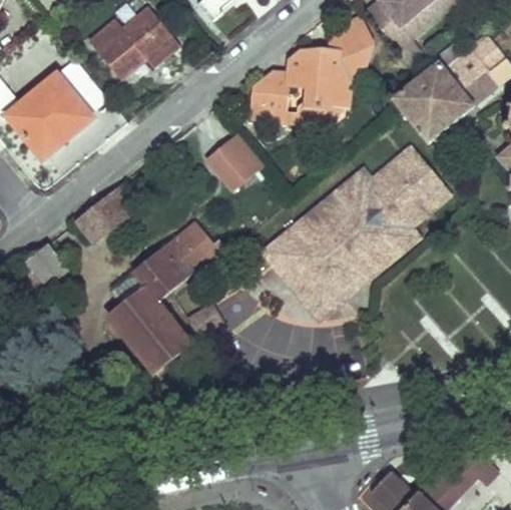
[(213,18),(235,0),(201,0),(200,1),(213,18)]
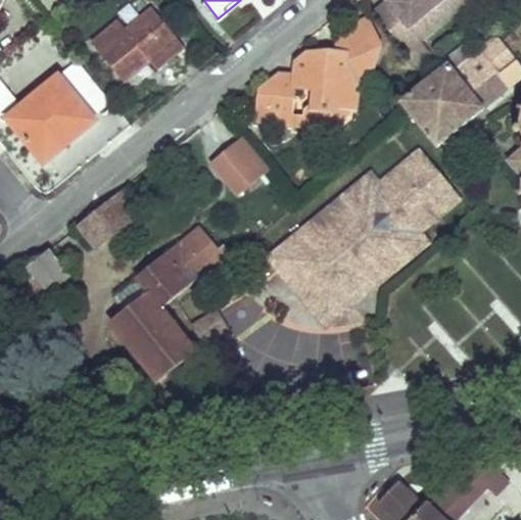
[(386,0),(373,10),(425,75),(429,50),(420,38),(388,0),(386,0)]
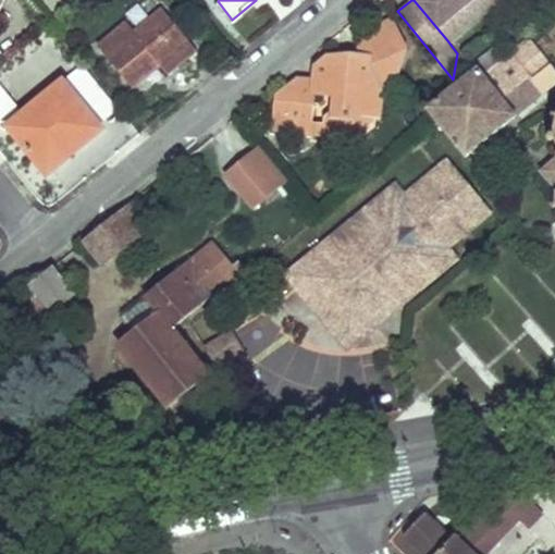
[(414,0),(447,40),(476,16),(465,2),(467,0),(414,0)]
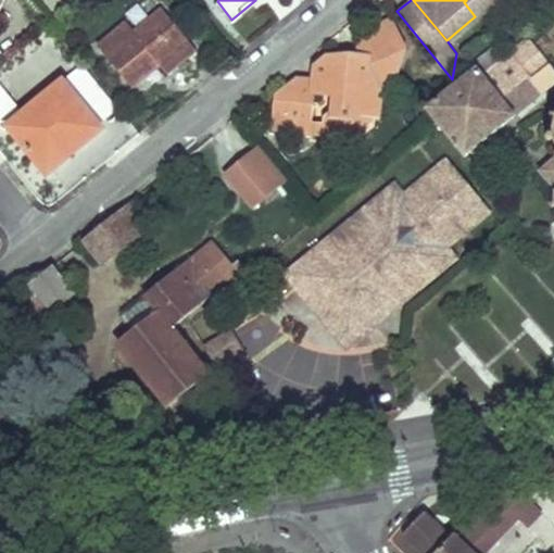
[(495,0),(466,0),(464,2),(475,16),(495,0)]
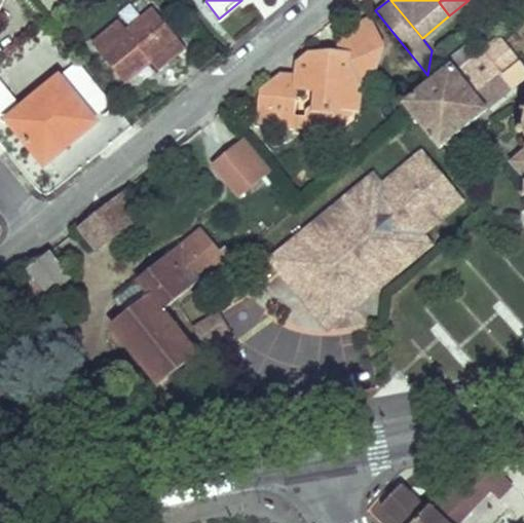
[(91,40),(123,80),(150,59),(157,67),(184,45),(151,6),(124,28),(117,19),(91,40)]
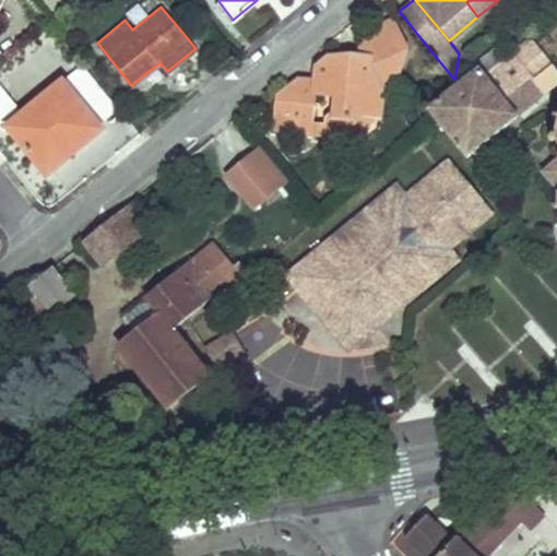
[(384,83),(383,81),(382,80),(395,71),(387,58),(401,48),(386,21),(370,31),(367,46),(356,44),(354,57),(344,56),(334,64),(330,57),(318,67),(316,82),(299,80),(296,96),(280,94),(275,126),(304,131),(312,126),(316,90),(335,92),(334,106),(324,114),(322,132),(351,135),(353,116),(359,110),(376,113),(378,97),(383,95),(377,89),(384,83)]
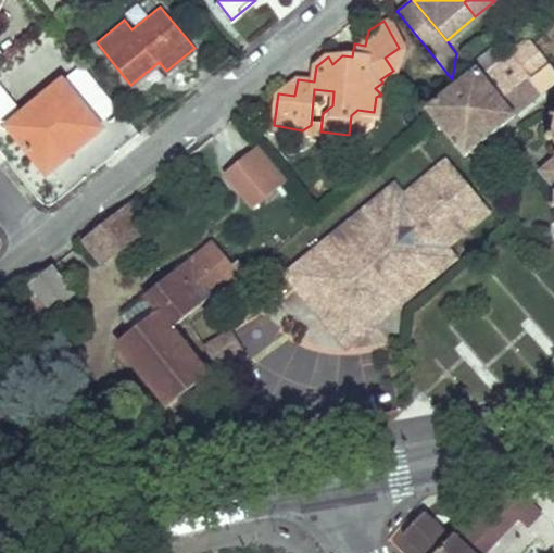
[(553,73),(553,66),(526,34),(494,59),(479,72),(476,65),(425,107),(462,153),(514,110),(513,109),(553,73)]
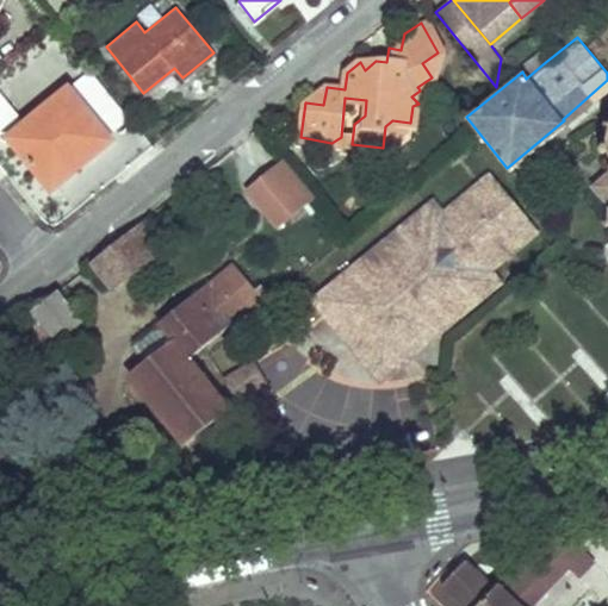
[(534,54),(517,67),(522,72),(526,79),(543,64),(534,54)]
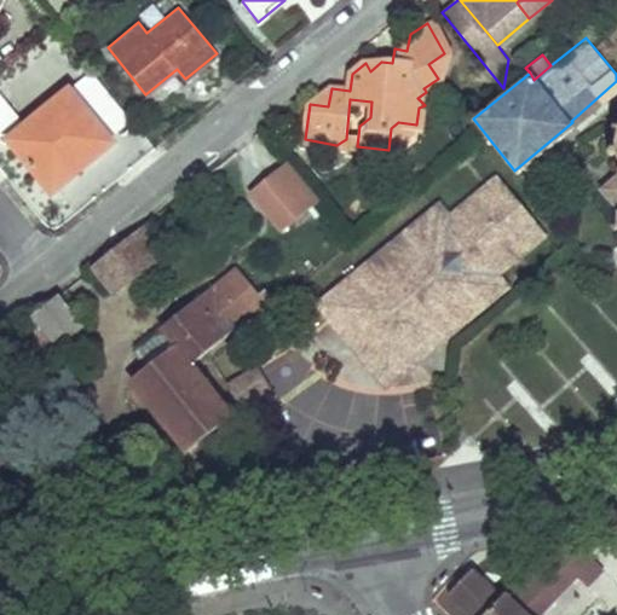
[(7,138),(51,190),(110,139),(67,87),(7,138)]
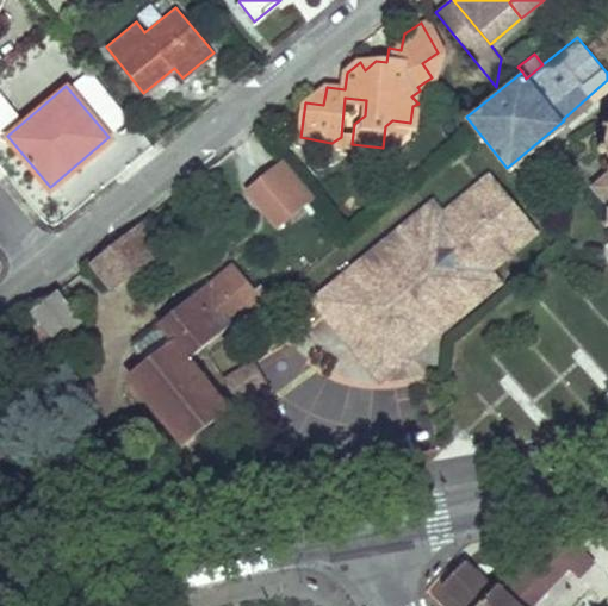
[(607,127),(600,125),(597,131),(606,135),(605,148),(594,150),(595,156),(606,152),(607,157),(607,169),(588,187),(607,207),(600,207),(600,212),(605,211),(606,222),(601,223),(602,225),(607,225),(607,226),(607,127)]
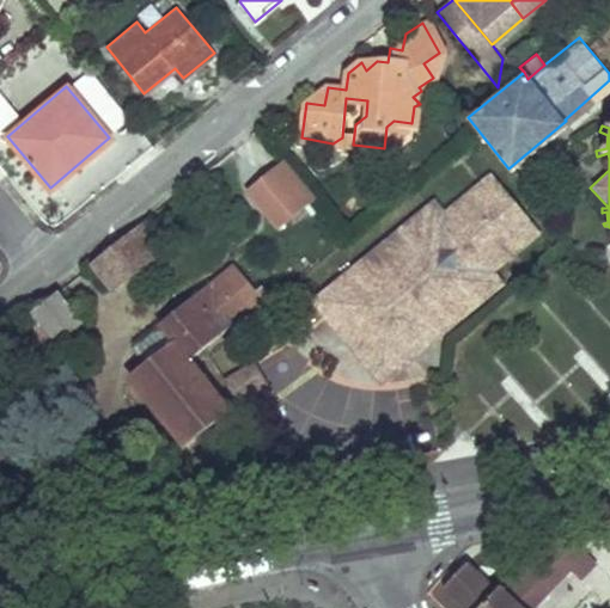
[(237,186),(274,225),(311,190),(275,151),(237,186)]
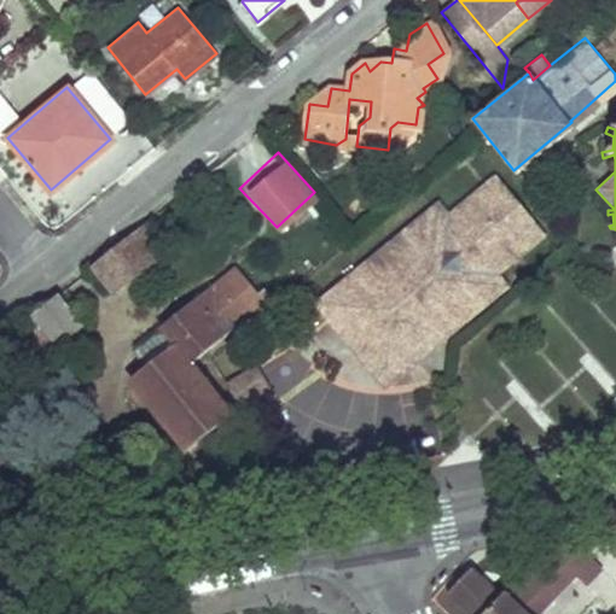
[(533,221),(494,173),(445,214),(436,204),(341,282),(349,292),(327,309),(367,361),(382,350),(394,351),(416,333),(419,338),(435,338),(503,286),(490,273),(510,257),(501,246),(533,221)]
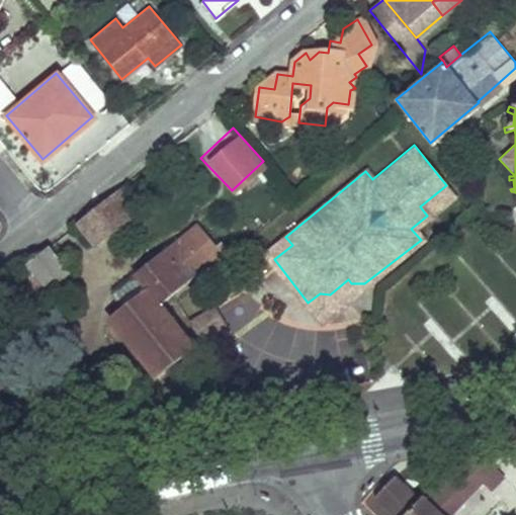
[(123,182),(76,221),(95,244),(143,205),(123,182)]
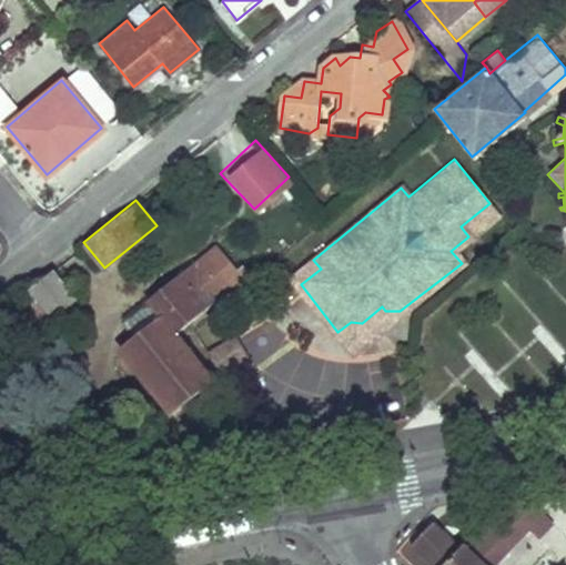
[(497,213),(489,203),(461,226),(468,236),(497,213)]
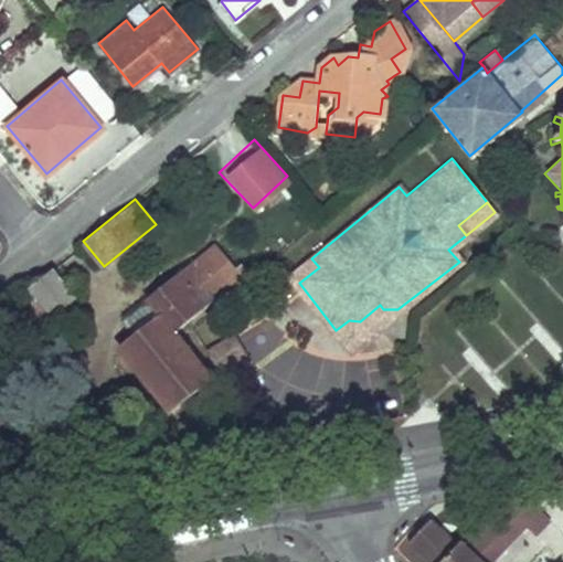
[(226,262),(213,244),(195,257),(210,274),(226,262)]
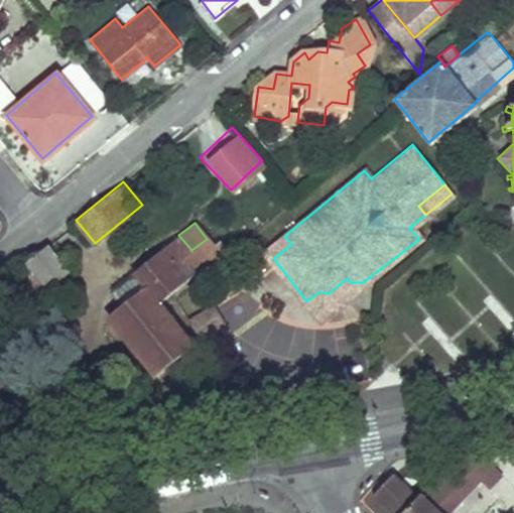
[(154,374),(194,343),(159,301),(204,265),(191,250),(178,235),(134,270),(146,286),(108,316),(154,374)]
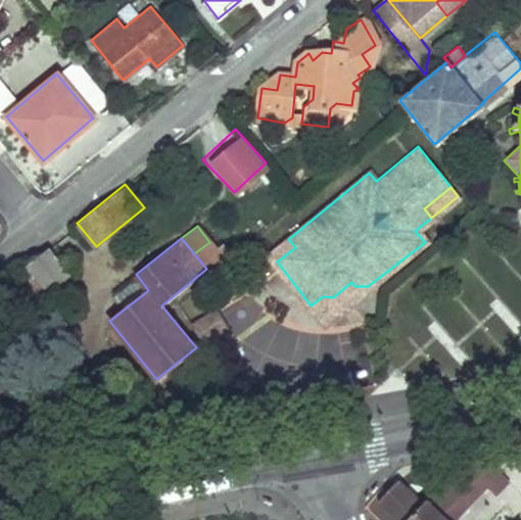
[(33,277),(52,301),(53,300),(48,292),(70,276),(47,247),(25,266),(33,277)]
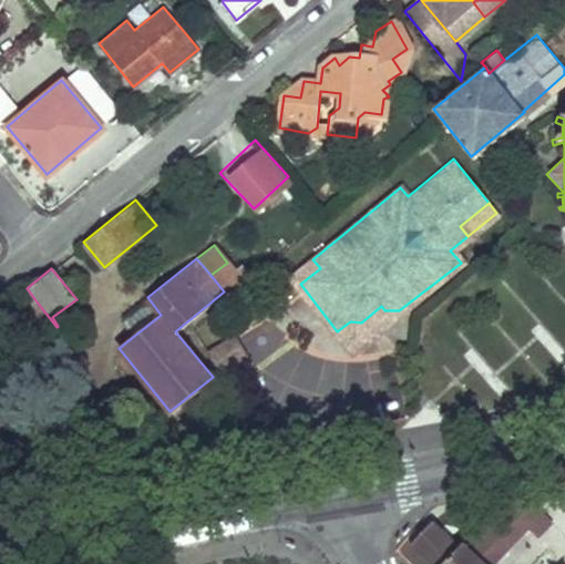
[(44,337),(57,327),(36,300),(24,309),(44,337)]
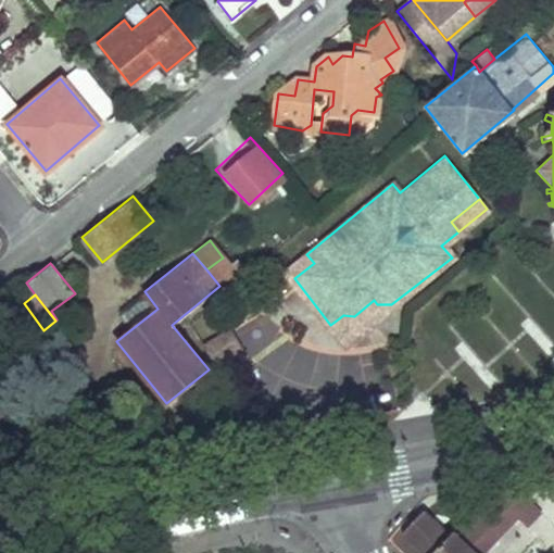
[(343,315),(330,325),(343,341),(391,304),(377,304),(374,300),(354,316),(343,315)]
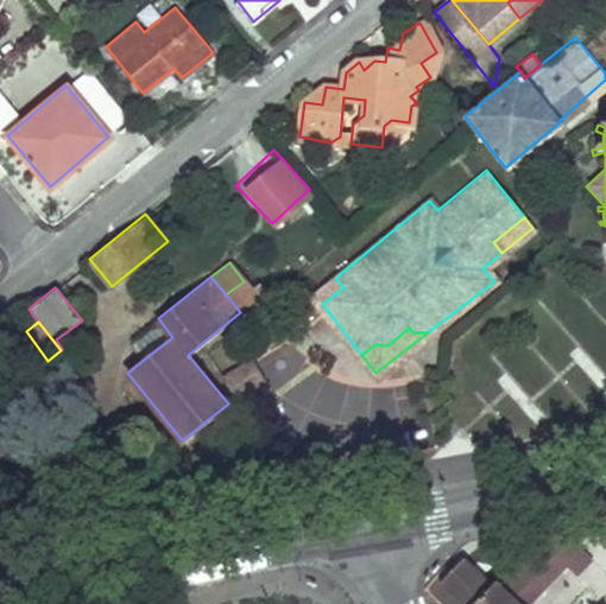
[(263,377),(252,358),(223,376),(234,394),(263,377)]
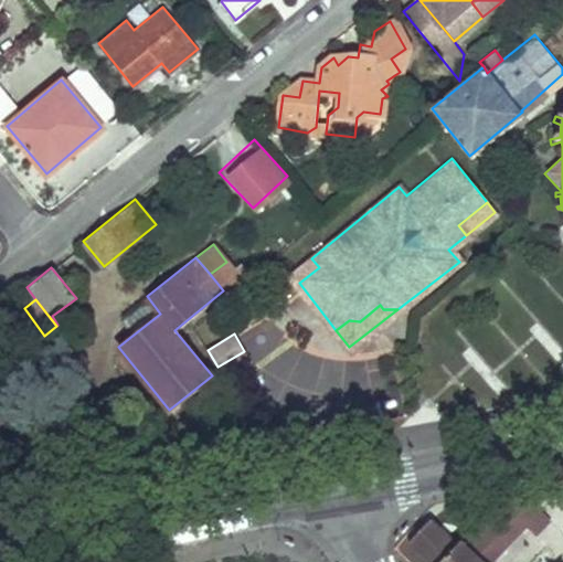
[(456,542),(429,519),(409,542),(428,561),(492,561),(526,528),(540,510),(524,495),(495,500),(456,542)]
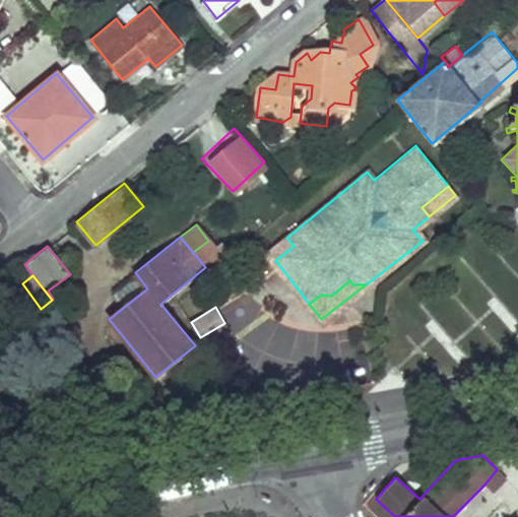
[(497,469),(483,486),(492,493),(505,478),(497,469)]
